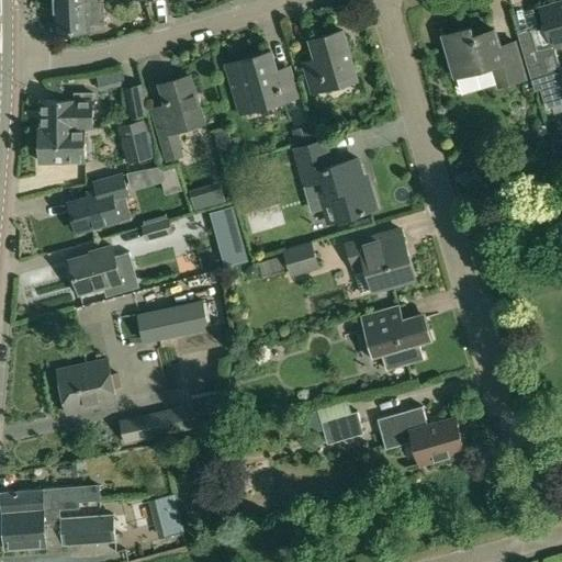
[(58,3),(55,3),(56,31),(92,29),(91,24),(104,23),(103,0),(58,3)]
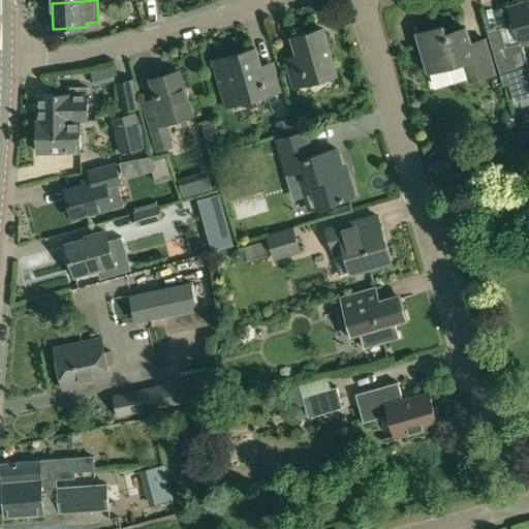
[(501,35),(490,38),(504,85),(508,83),(515,102),(528,98),(528,69),(522,45),(528,42),(528,0),(509,7),(515,24),(499,28),(501,35)]
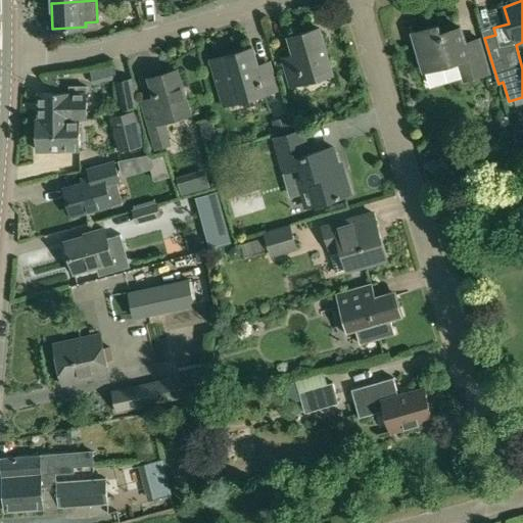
[(440,25),(414,33),(423,64),(440,59),(442,66),(460,61),(465,81),(489,74),(479,39),(465,43),(461,28),(442,33),(440,25)]
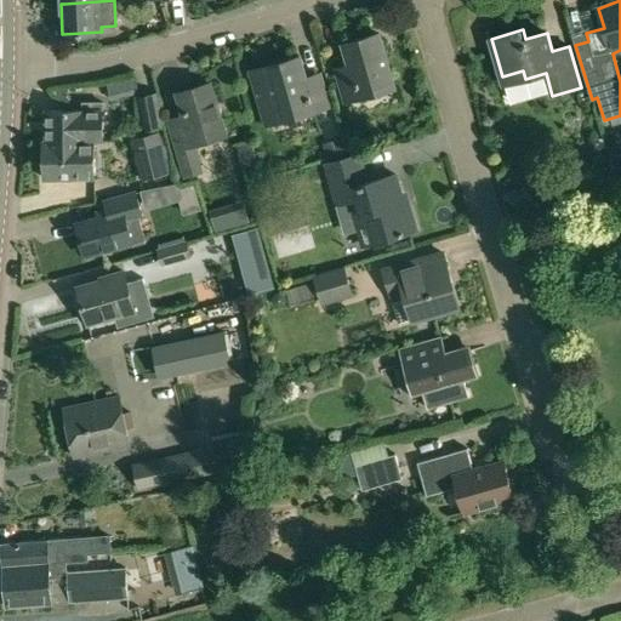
[(351,66),(335,69),(345,102),(394,87),(379,34),(345,44),(351,66)]
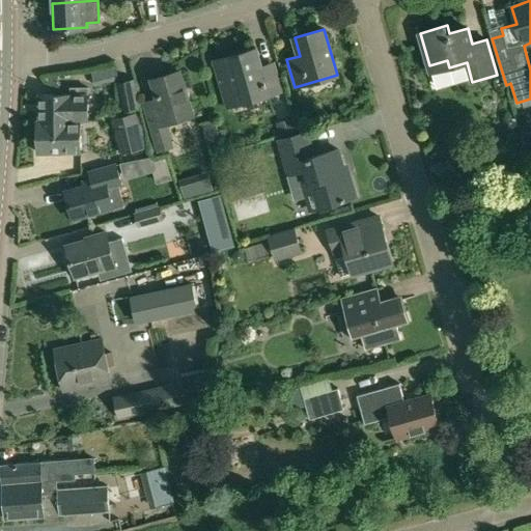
[(227,57),(214,61),(227,107),(240,103),(282,91),(274,63),(262,66),(257,49),(227,57)]
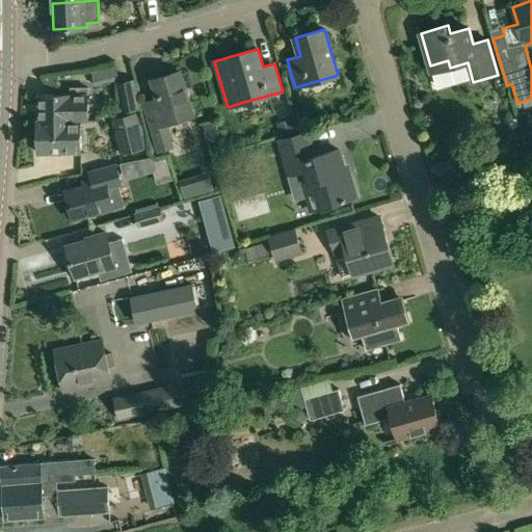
[(159,106),(147,109),(159,152),(174,148),(169,133),(169,132),(167,124),(194,115),(181,71),(152,80),(159,106)]
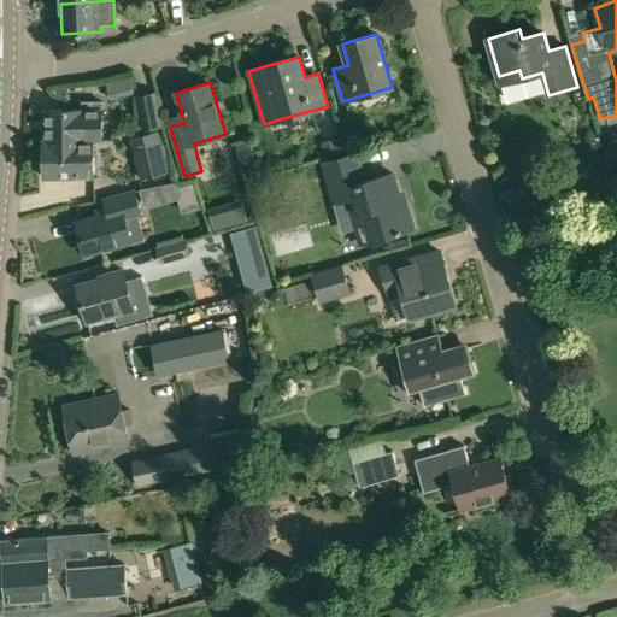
[(156,93),(135,97),(142,129),(163,125),(156,93)]
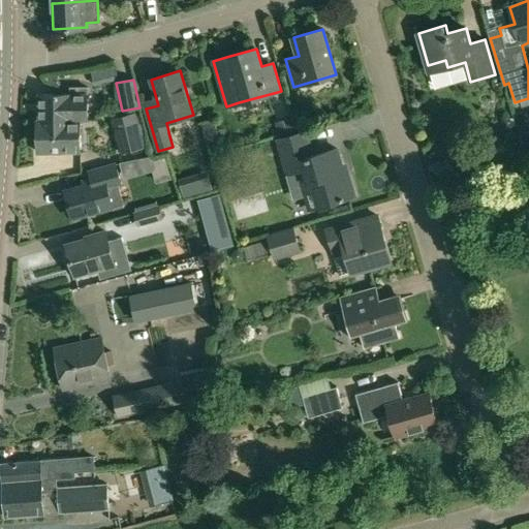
[(39,94),(40,120),(71,120),(81,120),(88,120),(88,87),(70,88),(70,94),(39,94)]
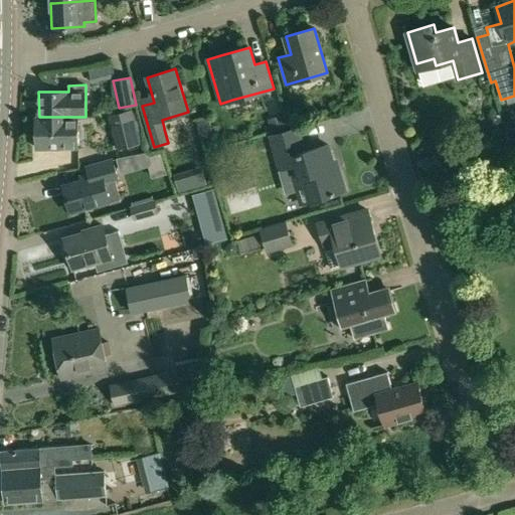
[(132,110),(110,116),(118,149),(140,144),(132,110)]
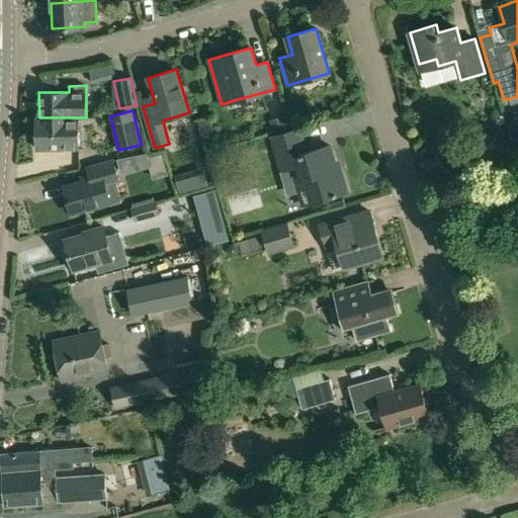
[(289,117),(289,119),(289,120),(290,122),(292,123),(294,124),(296,124),(297,124),(299,123),(300,122),(301,120),(301,118),(300,116),(299,114),(297,113),(296,113),(294,113),(292,114),(290,115),(289,117)]
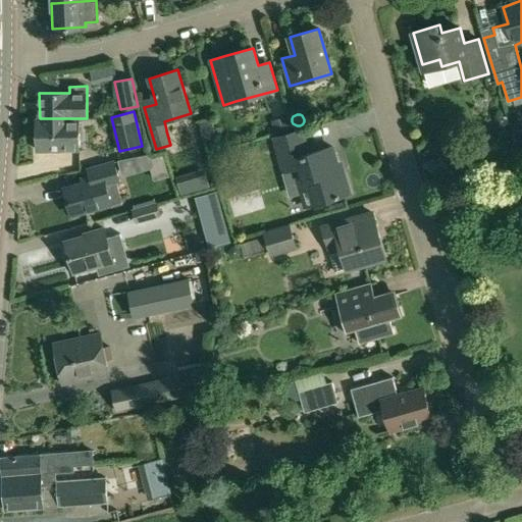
[(286,116),(270,121),(273,133),(291,127),(286,116)]
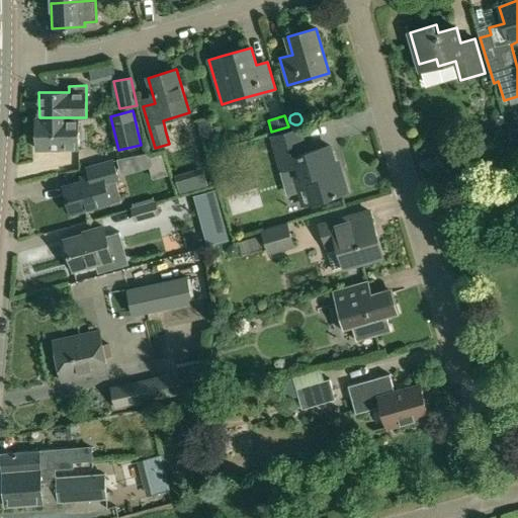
[(36,117),(36,149),(79,149),(79,117),(70,117),(39,117),(36,117)]
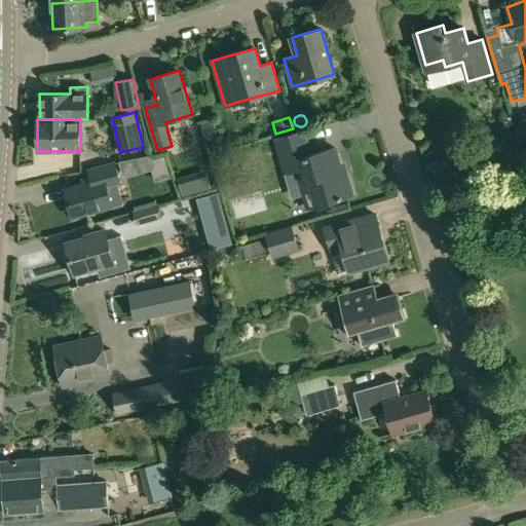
[(214,120),(199,123),(203,144),(218,140),(214,120)]
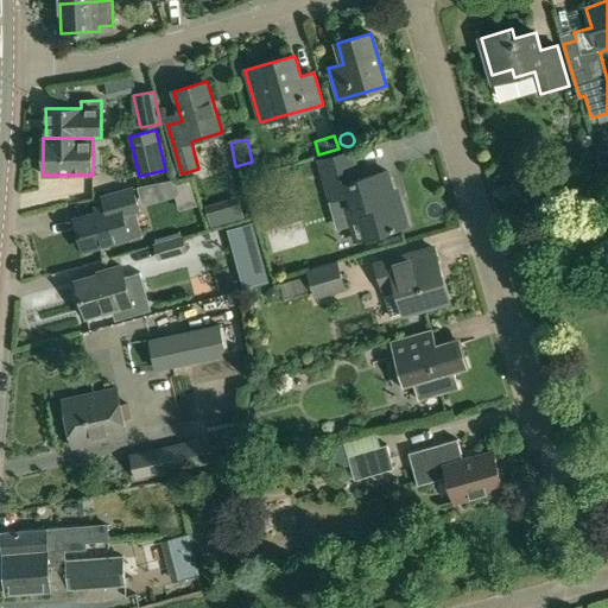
[(353,151),(320,162),(330,200),(339,226),(361,220),(366,238),(410,225),(399,189),(394,190),(388,171),(361,178),(353,151)]
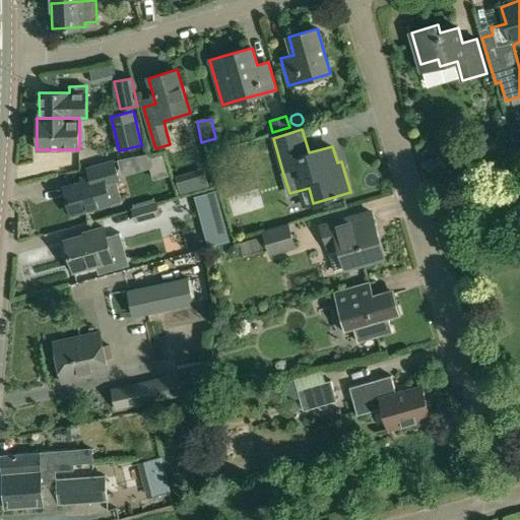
[(504,145),(501,159),(511,161),(514,147),(504,145)]
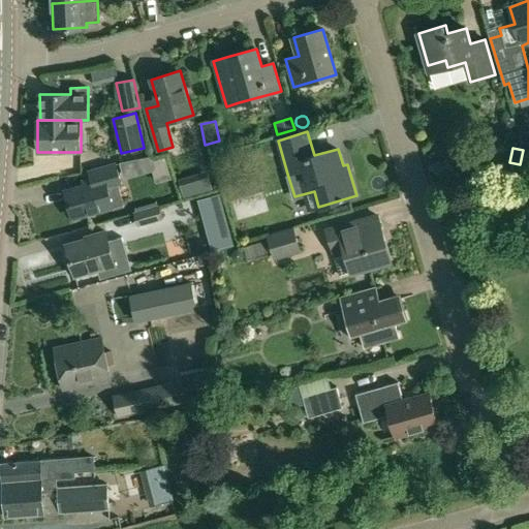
[(137,175),(133,160),(120,163),(125,178),(137,175)]
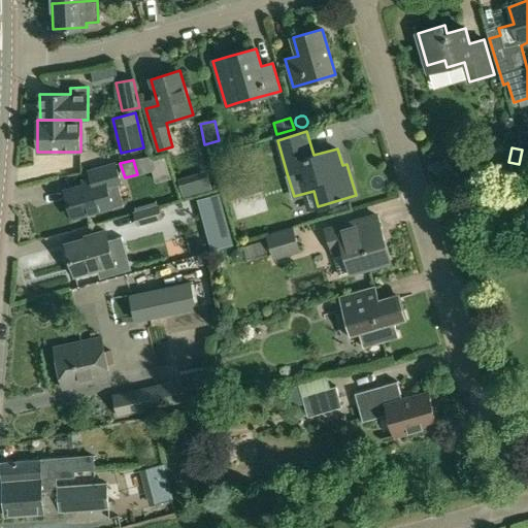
[(83,186),(65,191),(73,218),(113,206),(123,203),(119,187),(122,186),(117,166),(89,173),(90,177),(92,184),(83,186)]
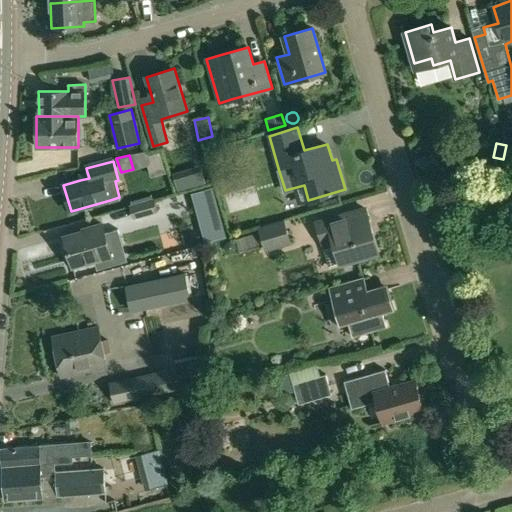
[(188,171),(175,175),(180,192),(193,188),(188,171)]
